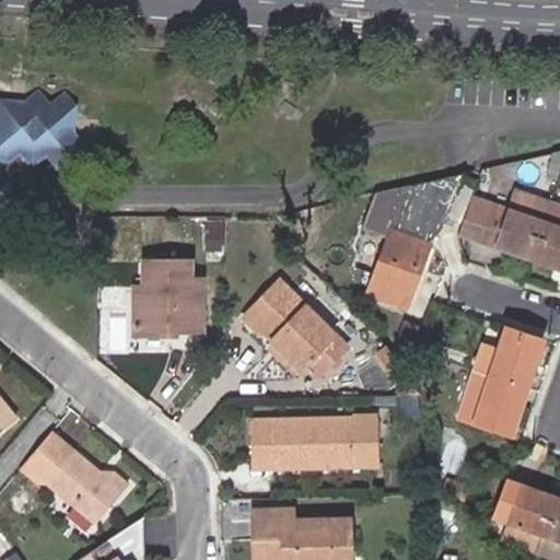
[(25,101),(0,98),(0,161),(4,167),(18,155),(28,168),(45,156),(58,172),(79,153),(78,105),(65,91),(50,102),(39,89),(25,101)]
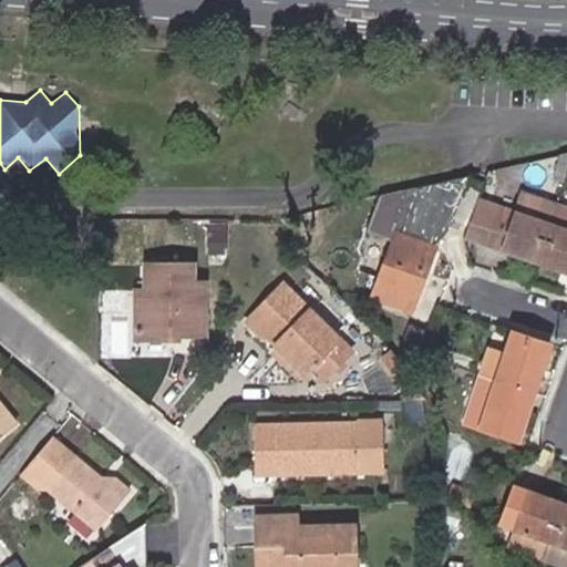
[(566,176),(566,165),(558,163),(554,178),(566,182),(566,176)]
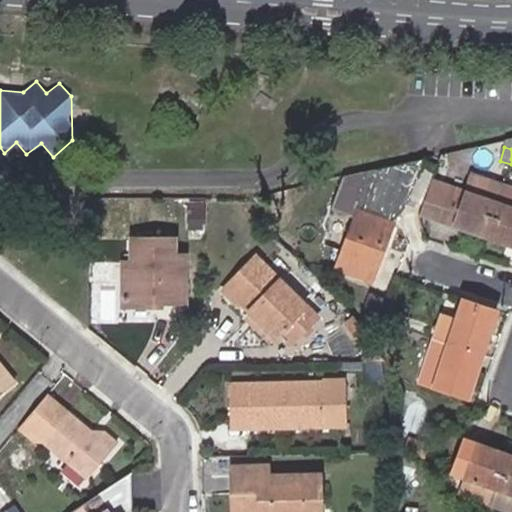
[(466,191),(450,186),(440,214),(461,221),(458,229),(485,239),(497,202),(493,201),(496,191),(469,181),(466,191)]
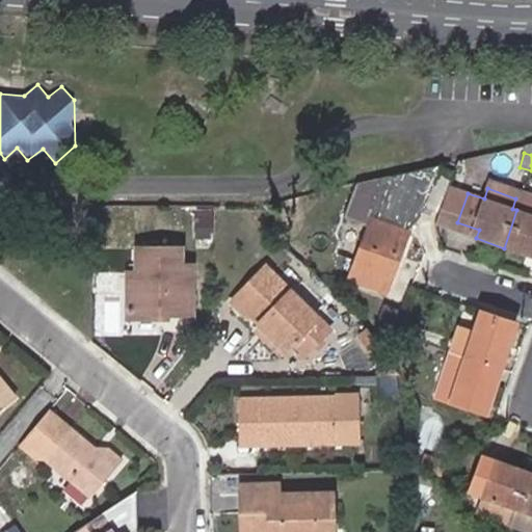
[(531,191),(524,189),(516,210),(531,215),(531,191)]
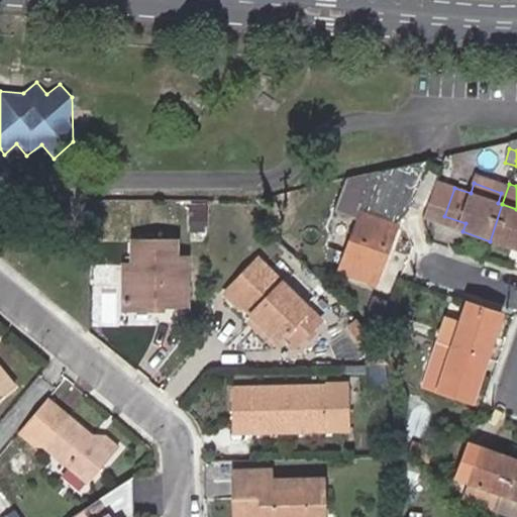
[(404,208),(367,195),(338,274),(376,287),(404,208)]
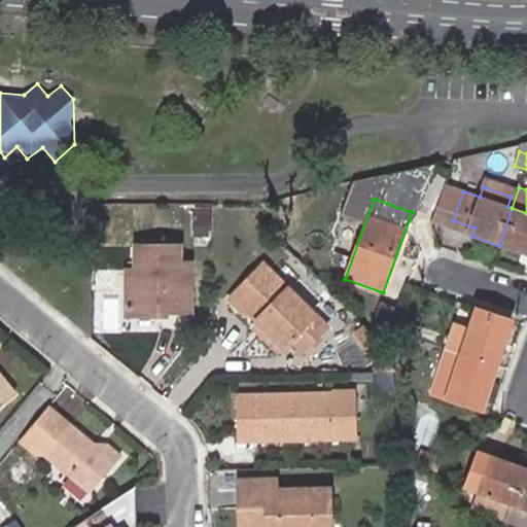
[(526,213),(512,208),(499,246),(522,254),(525,245),(526,245),(526,213)]
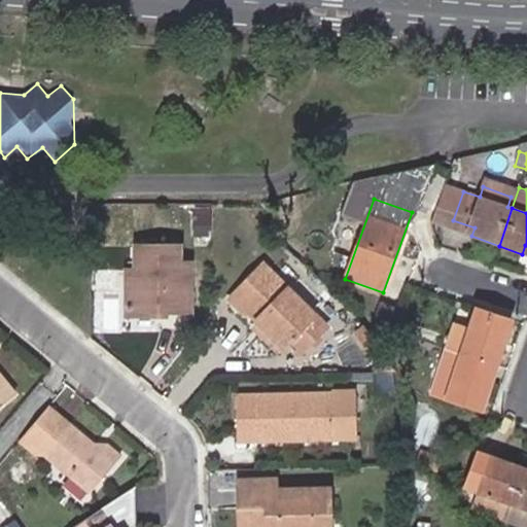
[(475,227),(453,220),(450,229),(471,236),(475,227)]
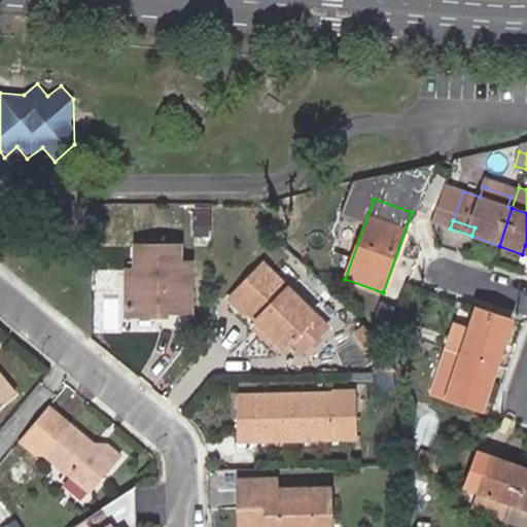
[(135,287),(126,287),(126,316),(156,317),(156,305),(171,305),(171,313),(191,313),(191,264),(180,264),(180,246),(136,246),(135,270),(135,287)]
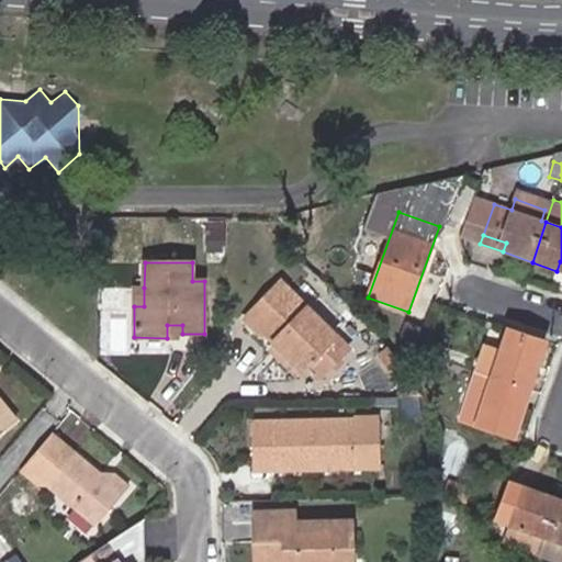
[(273,341),(303,371),(311,363),(322,374),(349,346),(280,279),(246,314),(273,341)]
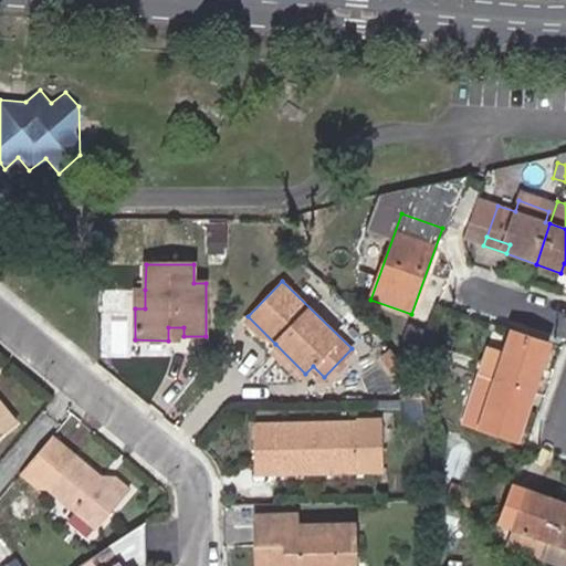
[(135,290),(135,308),(145,308),(145,290),(135,290)]
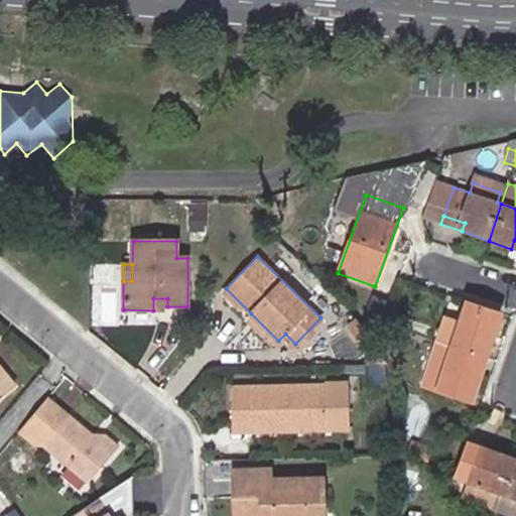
[(495,336),(503,312),(469,300),(453,345),(478,354),(486,333),(495,336)]
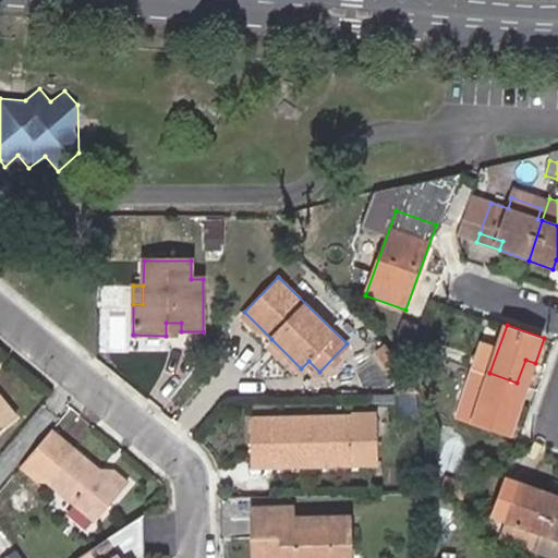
[(294,375),(301,368),(271,339),(265,346),(294,375)]
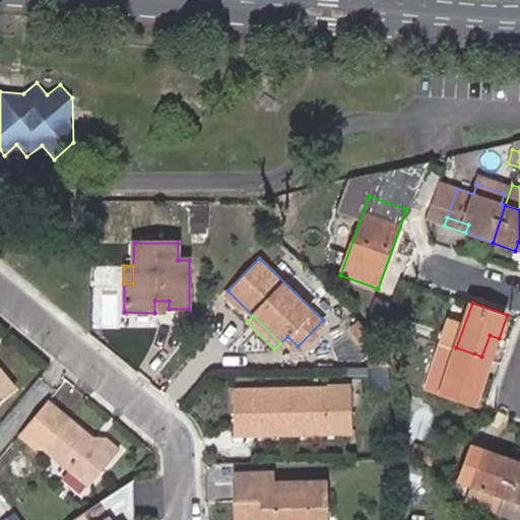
[(490,335),(481,356),(491,361),(499,338),(490,335)]
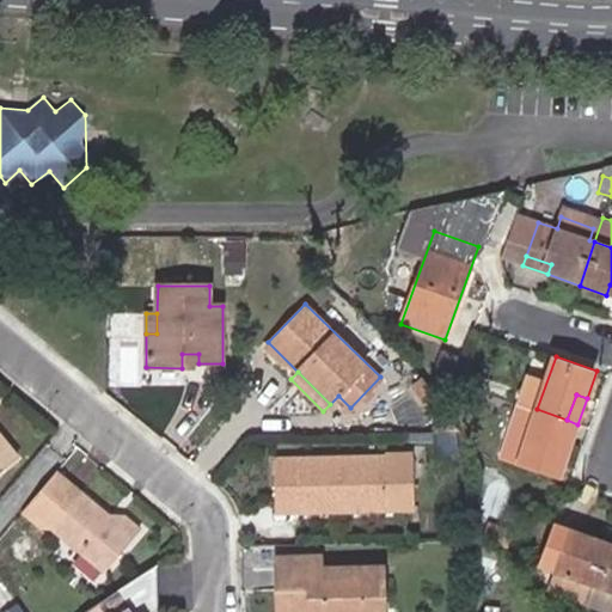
[(570,447),(560,442),(567,420),(537,409),(518,403),(499,458),(560,478),(570,447)]
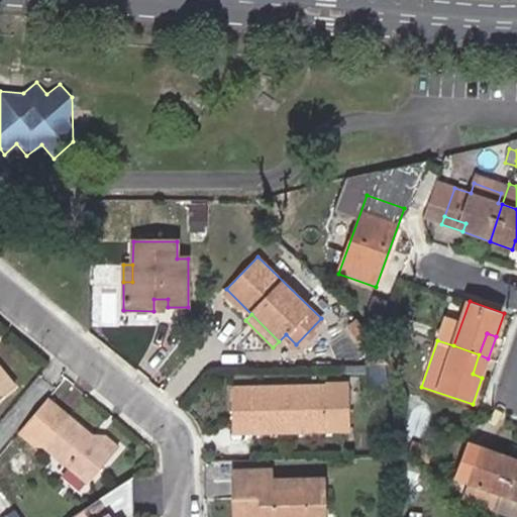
[(488,358),(479,354),(473,374),(482,378),(488,358)]
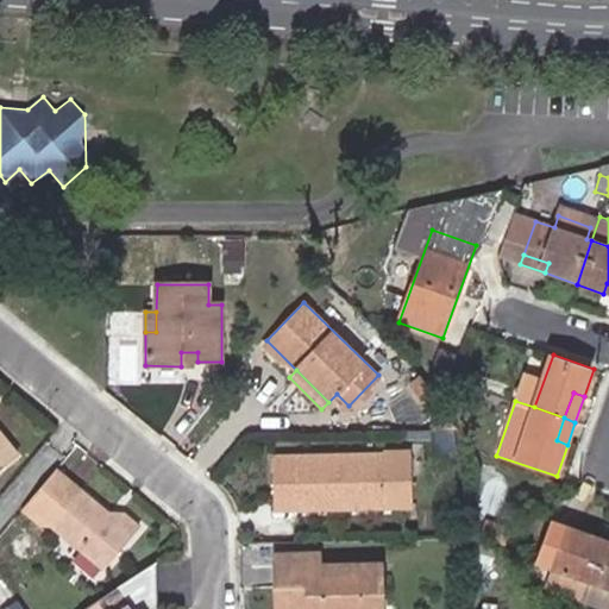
[(456,427),(437,428),(438,446),(456,446),(456,427)]
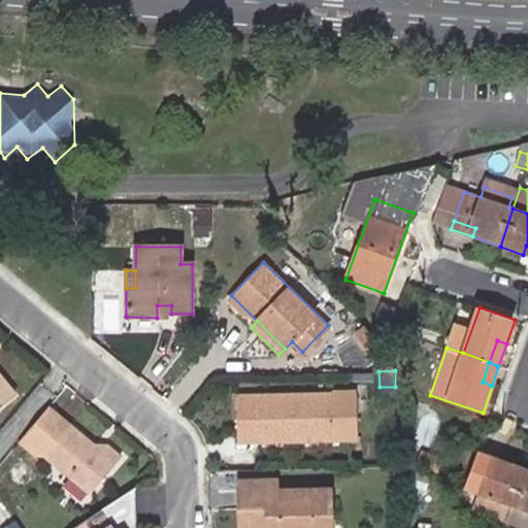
[(0,407),(15,395),(0,375),(0,407)]
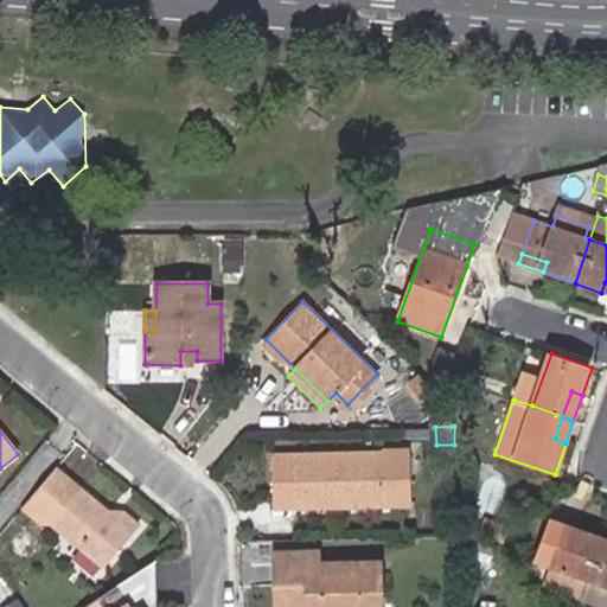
[(342,494),(384,493),(411,494),(411,453),(272,455),(273,508),(342,508),(342,494)]
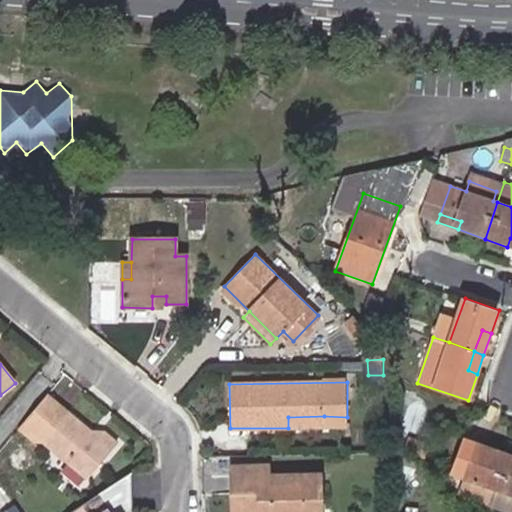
[(99,437),(46,394),(21,425),(37,438),(38,439),(87,480),(118,442),(104,432),(99,437)]
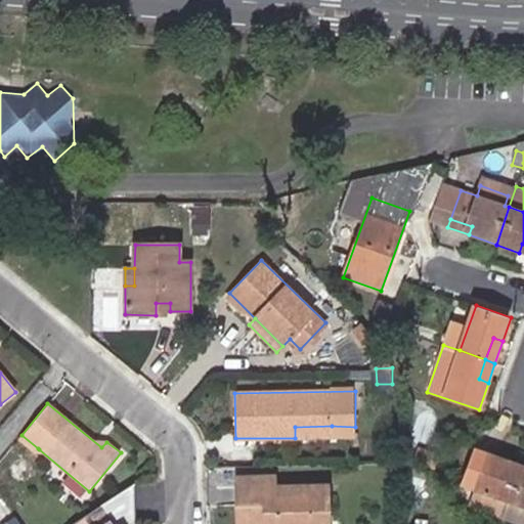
[(295,438),(332,438),(355,438),(355,427),(332,426),(295,427),(295,438)]
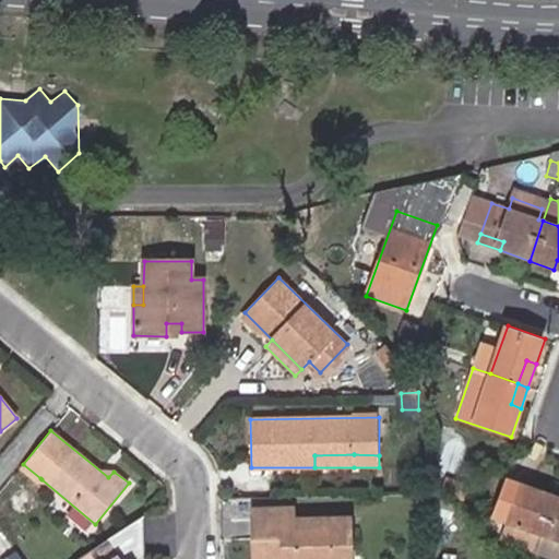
[(23,464),(18,471),(35,485),(42,479),(40,478),(23,464)]
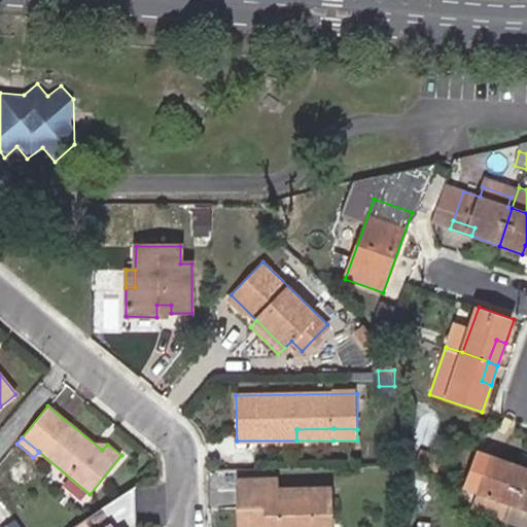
[(478,452),(475,460),(497,468),(500,459),(478,452)]
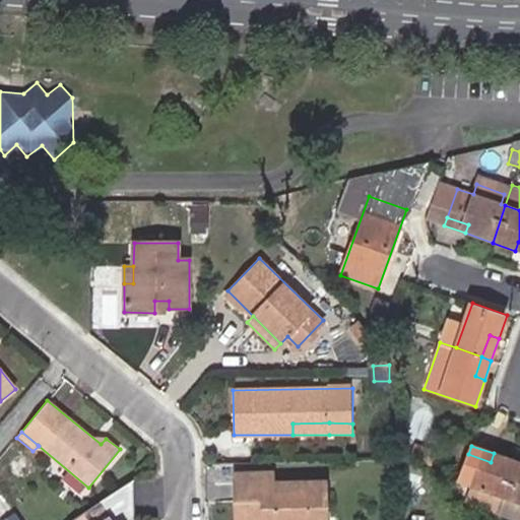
[(501,496),(505,497),(517,462),(494,453),(491,462),(468,454),(459,480),(472,485),(465,504),(495,514),(501,496)]
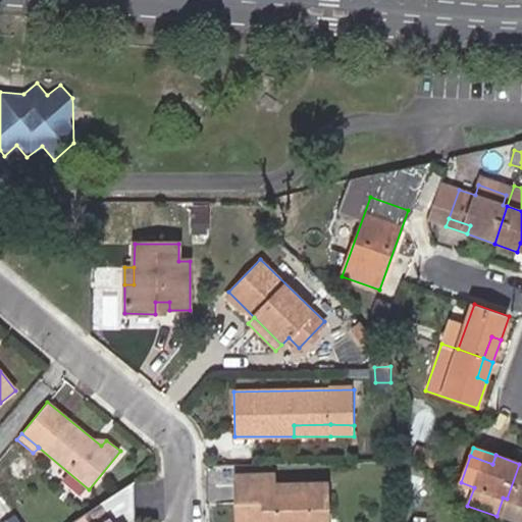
[(423,468),(408,463),(404,475),(419,480),(423,468)]
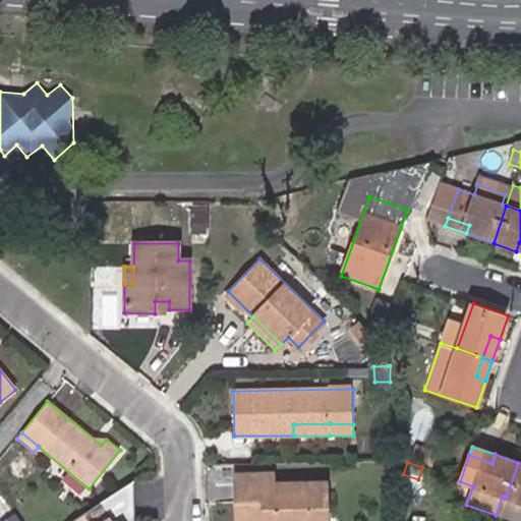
[(520,503),(520,463),(518,463),(506,498),(520,503)]
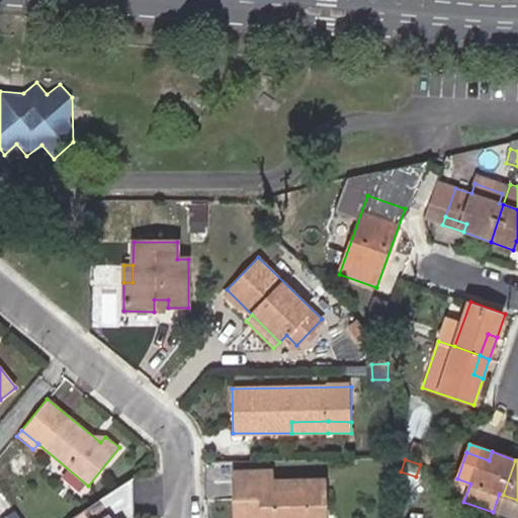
[(307,517),(307,504),(326,504),(325,479),(271,480),(271,473),(235,476),(237,517),(307,517)]
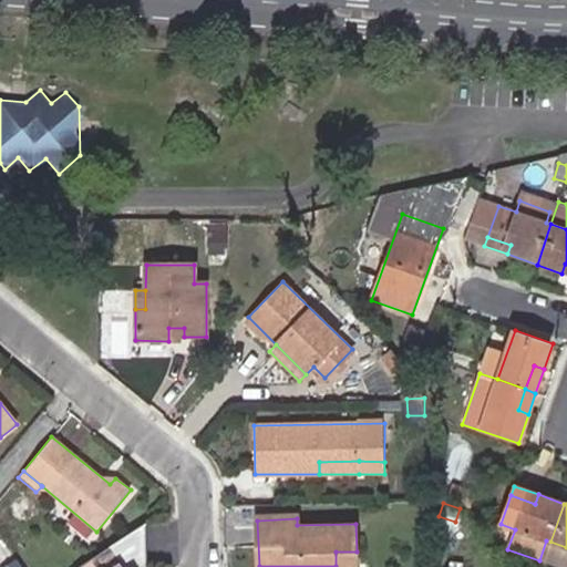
[(141,566),(145,565),(145,522),(110,545),(119,560),(110,566),(141,566)]
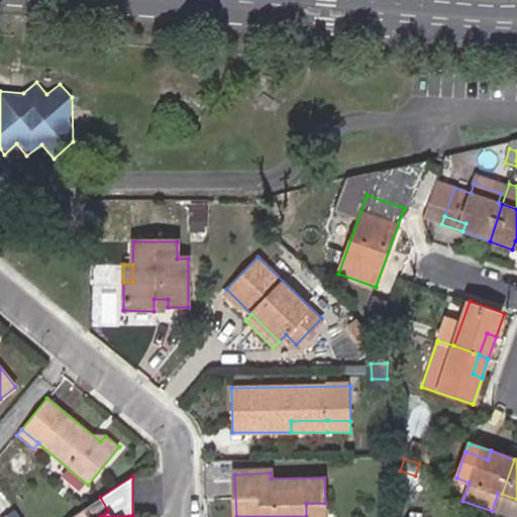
[(325,516),(325,503),(306,503),(306,516),(325,516)]
